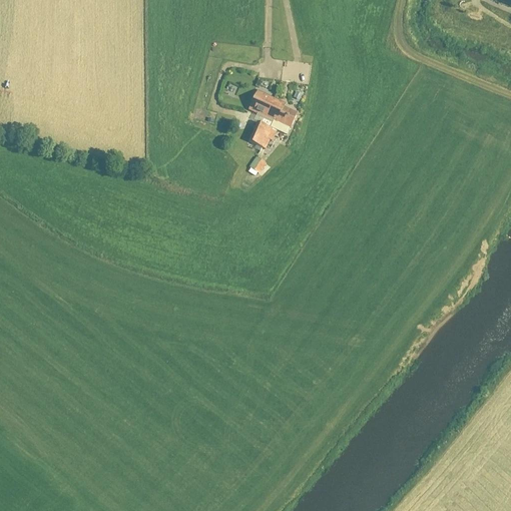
[(250,108),(272,118),(281,100),(260,90),(250,108)]
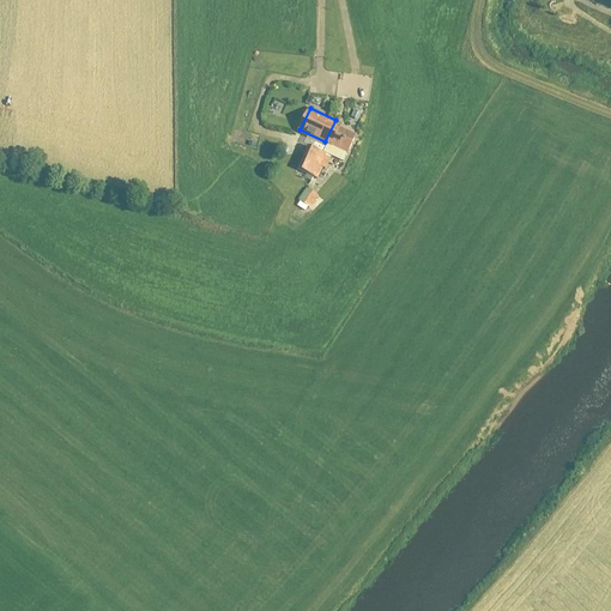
[(336,120),(325,141),(333,146),(334,145),(350,152),(358,135),(343,127),(344,123),(336,120)]
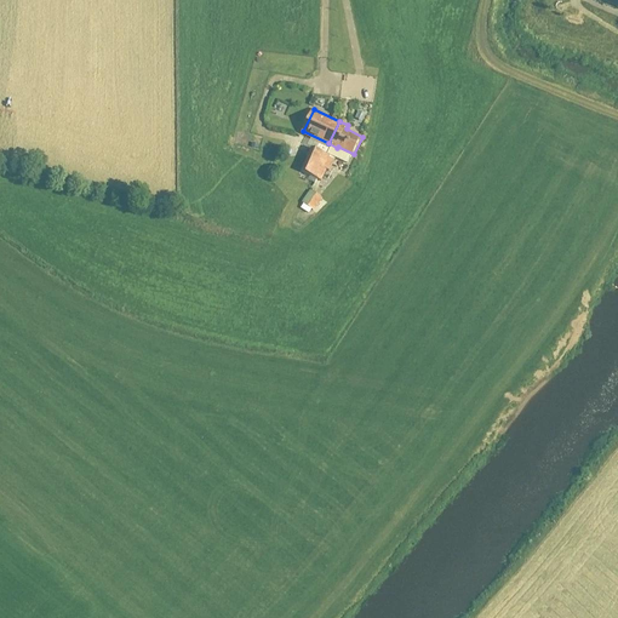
[(324,178),(335,155),(314,146),(303,169),(324,178)]
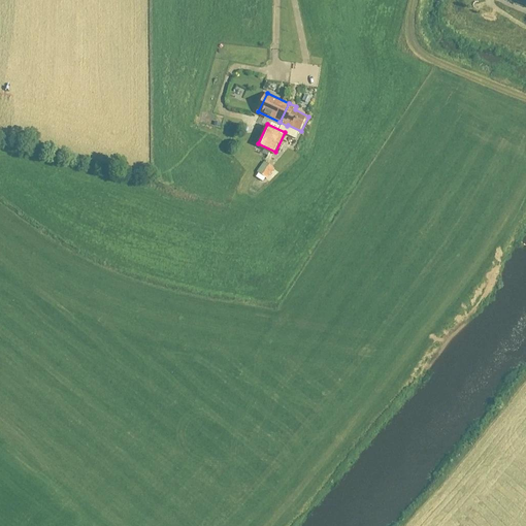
[(262,165),(265,158),(259,156),(256,163),(262,165)]
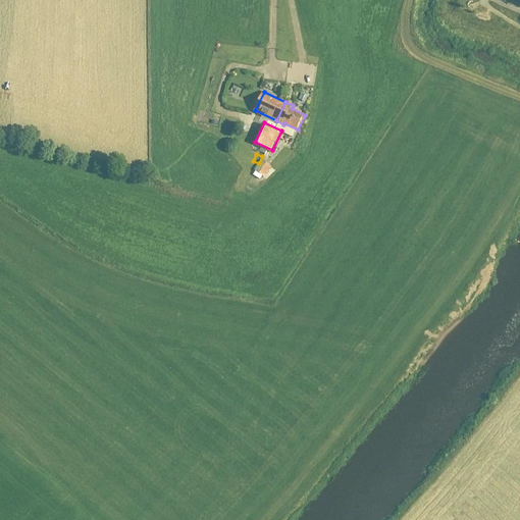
[(266,175),(273,166),(264,159),(257,169),(266,175)]
